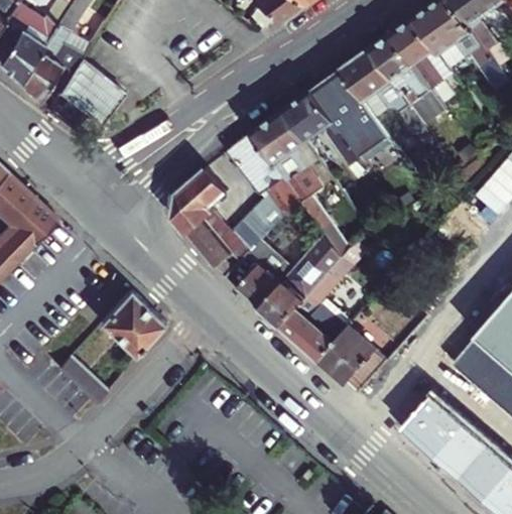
[(0,26),(2,24),(17,0),(0,0),(0,26)]
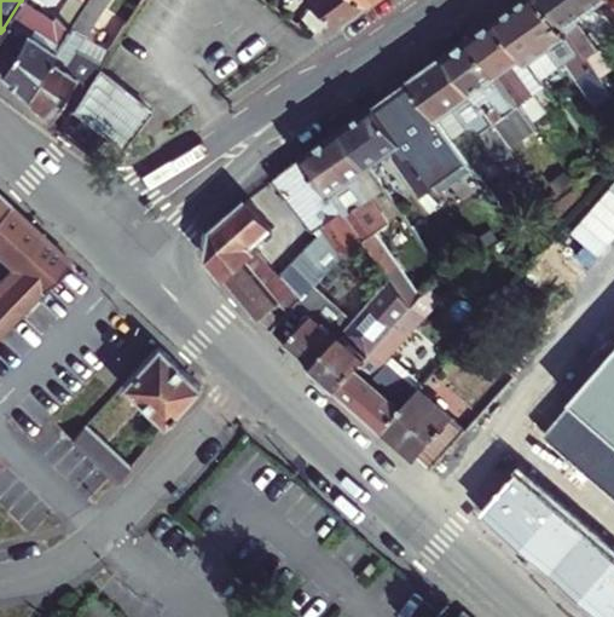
[(0,74),(23,98),(85,0),(64,0),(51,23),(35,12),(41,3),(38,0),(21,0),(3,29),(0,32),(0,74)]
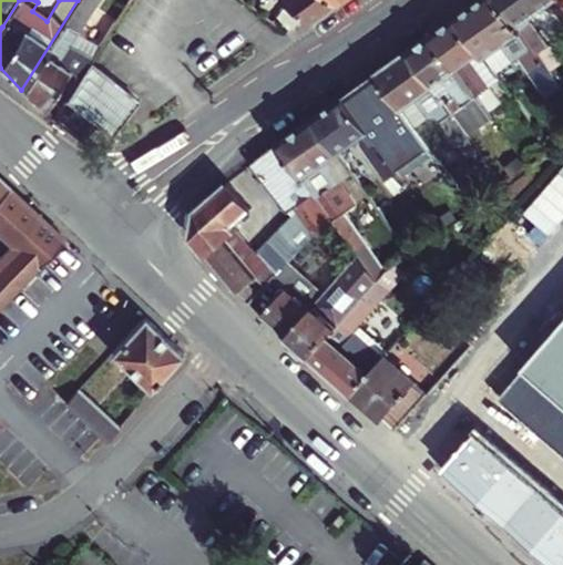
[(94,4),(86,0),(78,0),(21,90),(41,109),(67,70),(57,63),(94,4)]
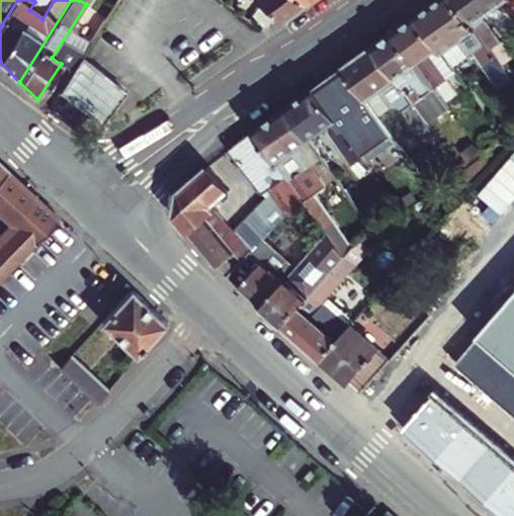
[(302,3),(296,0),(254,0),(279,19),(302,3)]
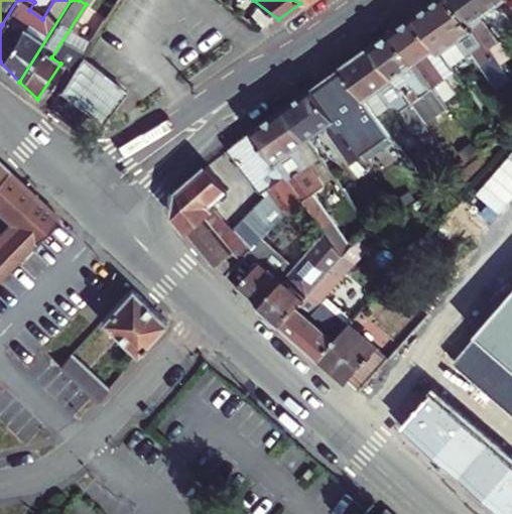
[(502,75),(486,51),(450,0),(434,0),(411,17),(444,63),(448,69),(469,53),(490,83),(502,75)]
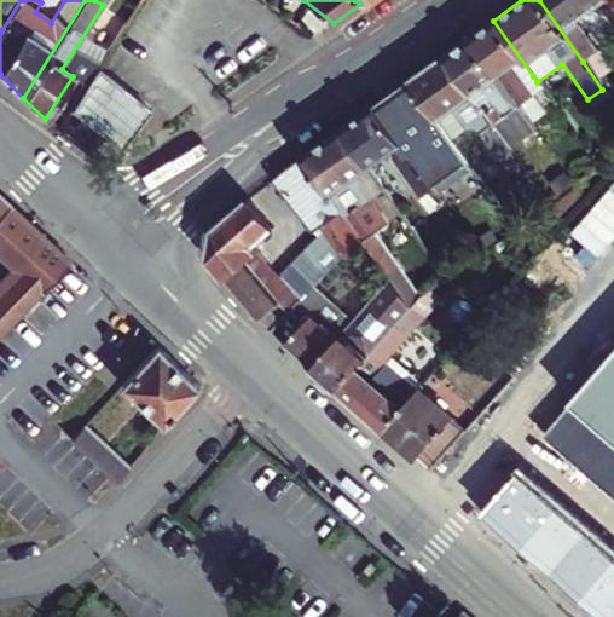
[(613,0),(539,0),(583,62),(596,53),(586,39),(610,22),(613,27),(613,0)]
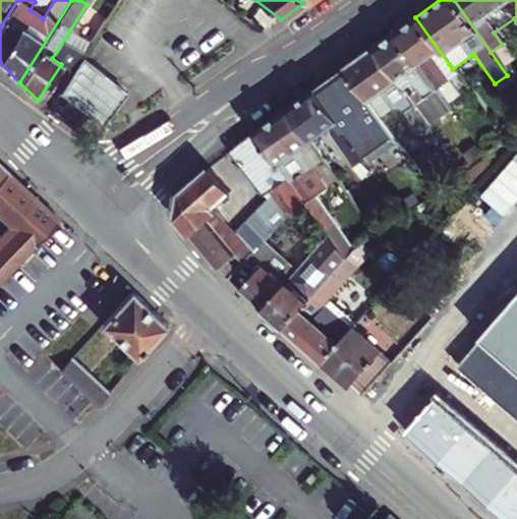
[(440,70),(449,64),(415,17),(394,33),(435,90),(443,83),(447,81),(440,70)]
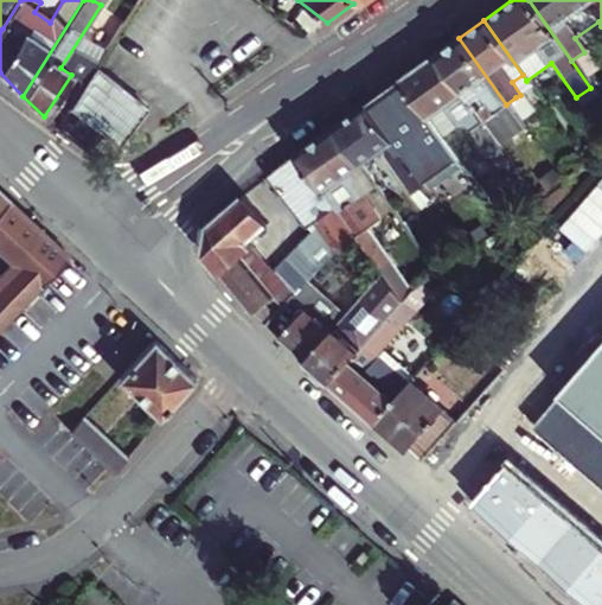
[(513,115),(506,104),(459,38),(431,57),(498,147),(524,129),(513,115)]
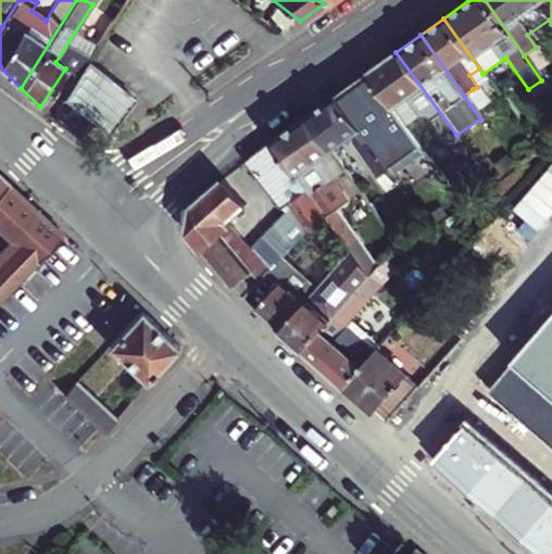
[(456,135),(396,52),(364,74),(403,127),(418,116),(426,117),(447,147),(459,138),(456,135)]
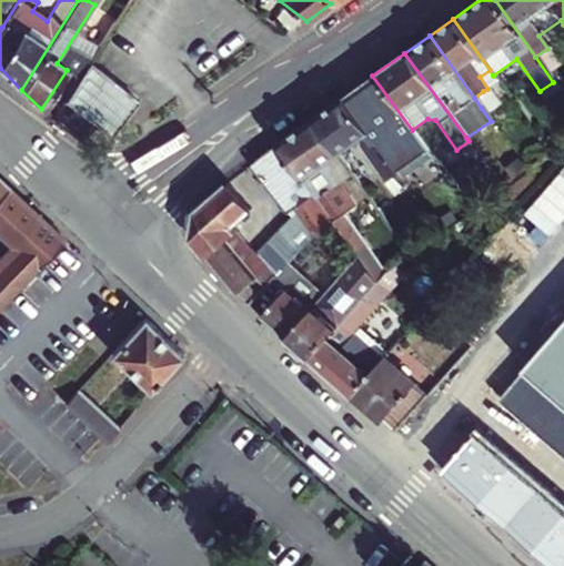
[(134,104),(84,66),(62,101),(94,125),(109,137),(129,112),(134,104)]
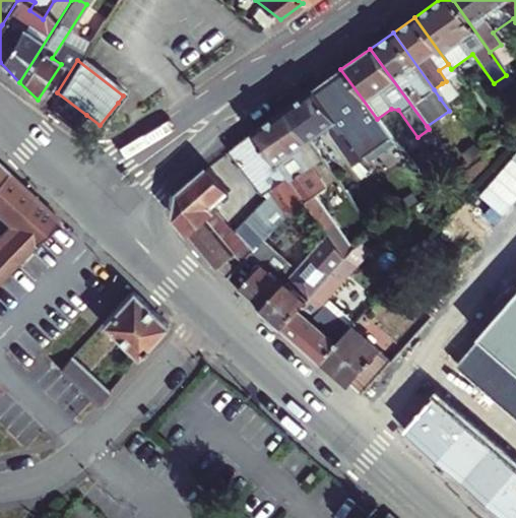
[(439,70),(446,81),(455,74),(451,69),(448,64),(439,70)]
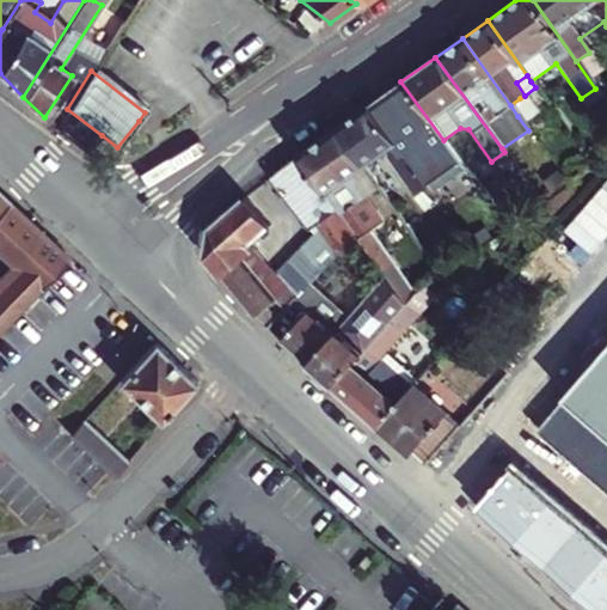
[(471,177),(443,140),(400,81),(385,93),(350,117),(335,129),(361,168),(382,153),(423,211),(471,177)]
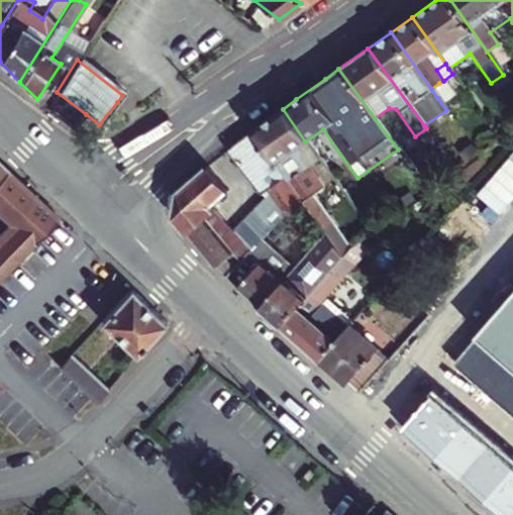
[(431,89),(437,98),(445,92),(439,83),(431,89)]
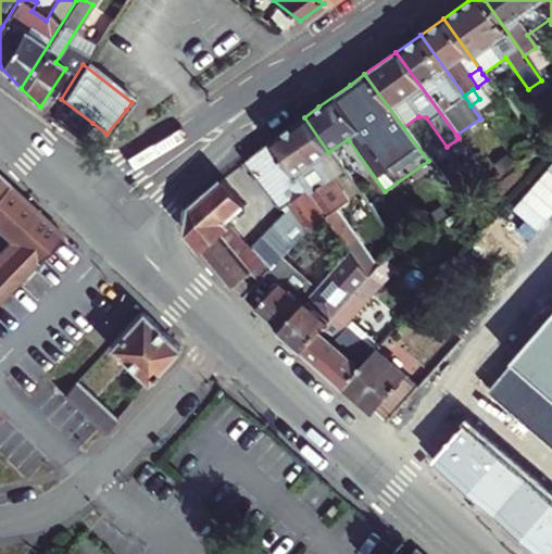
[(92,123),(61,99),(50,116),(80,140),(92,123)]
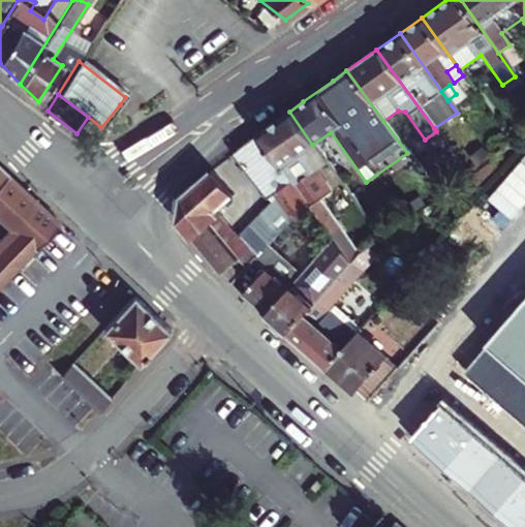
[(301,153),(312,145),(289,112),(256,135),(305,206),(331,239),(350,264),(356,257),(358,255),(304,179),(314,172),(301,153)]
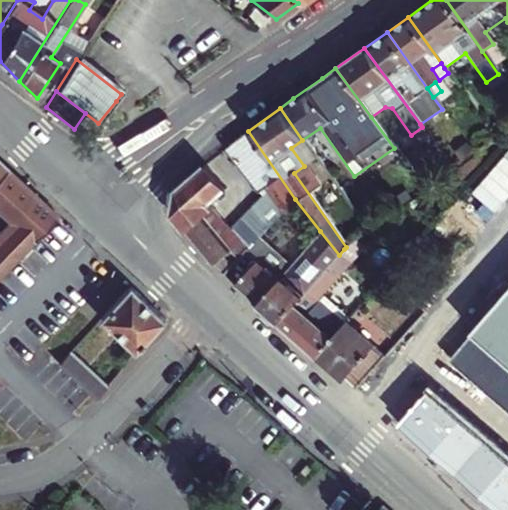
[(295,199),(248,131),(224,150),(261,197),(248,209),(266,229),(280,214),(295,199)]
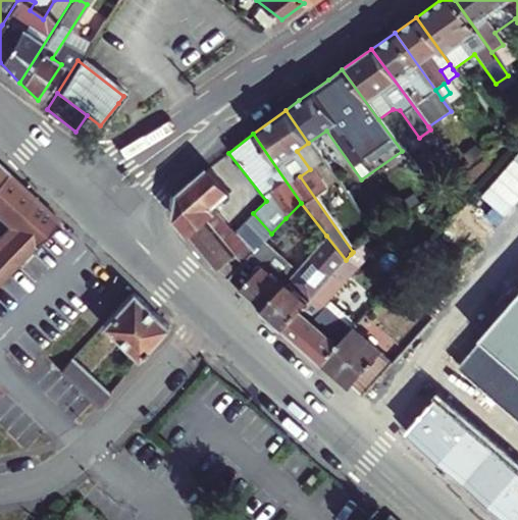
[(297,151),(310,169),(321,161),(308,143),(297,151)]
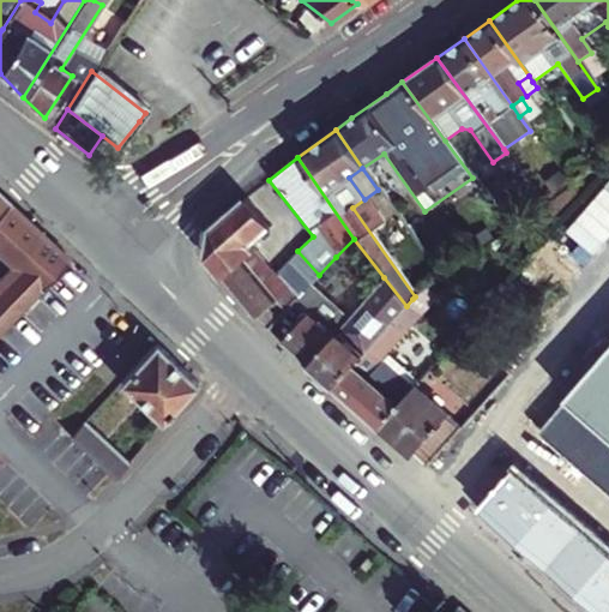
[(254,319),(264,328),(295,299),(305,288),(307,286),(319,275),(297,251),(285,262),(275,274),(277,276),(275,279),(264,287),(241,259),(251,251),(253,250),(249,246),(270,228),(243,201),(209,229),(203,258),(254,319)]
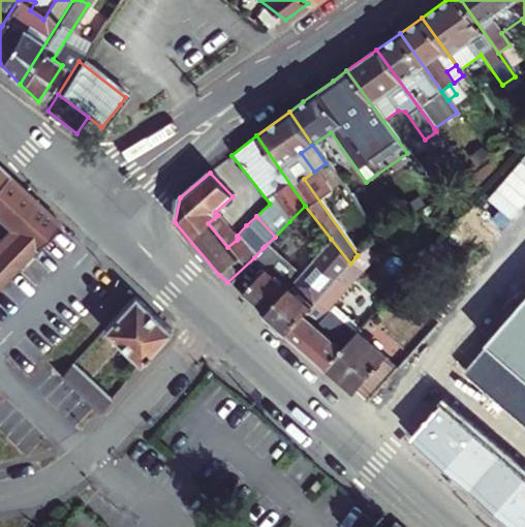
[(0,283),(56,225),(4,176),(0,180),(0,222),(11,233),(0,245),(0,283)]
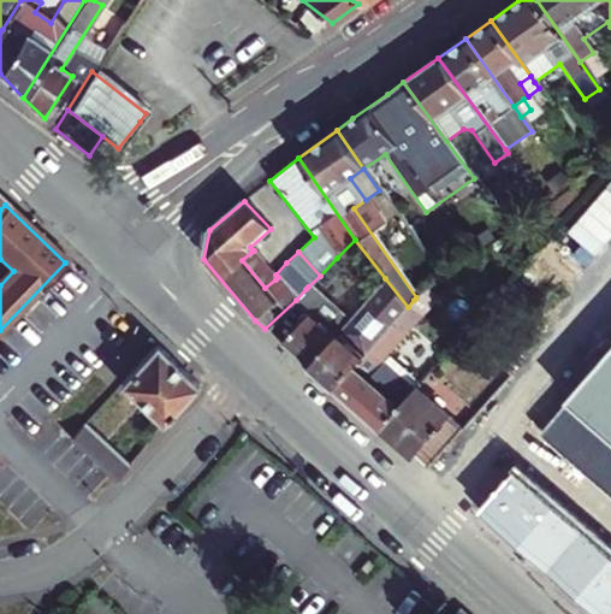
[(265,288),(276,279),(251,252),(242,260),(265,288)]
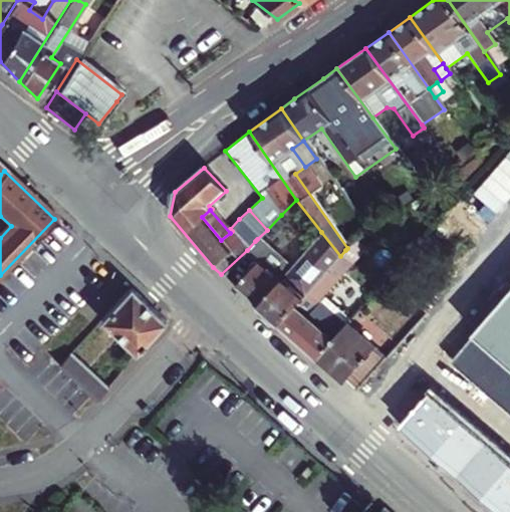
[(279,279),(247,250),(221,274),(278,324),(340,256),(321,232),(287,270),(279,279)]
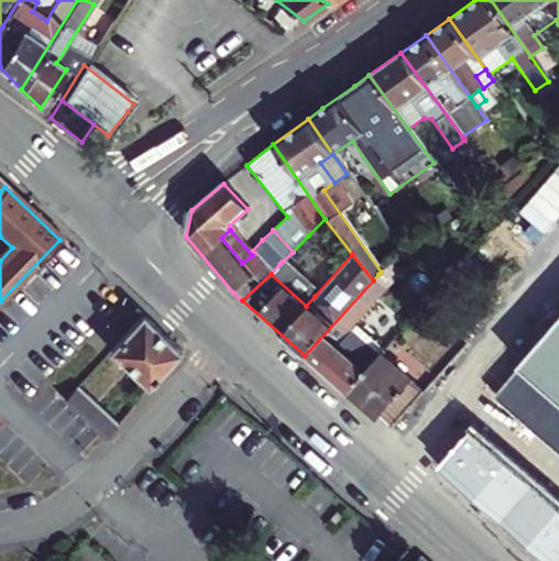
[(315,296),(280,264),(271,274),(306,306),(315,296)]
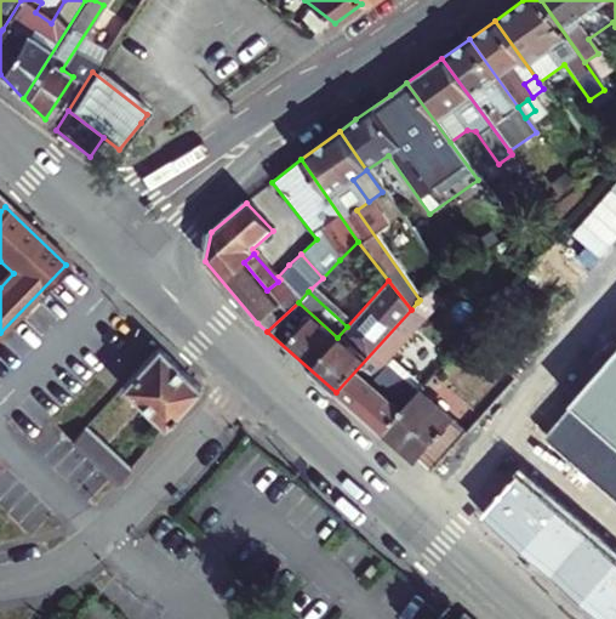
[(417,302),(429,313),(440,301),(429,293),(420,300),(417,302)]
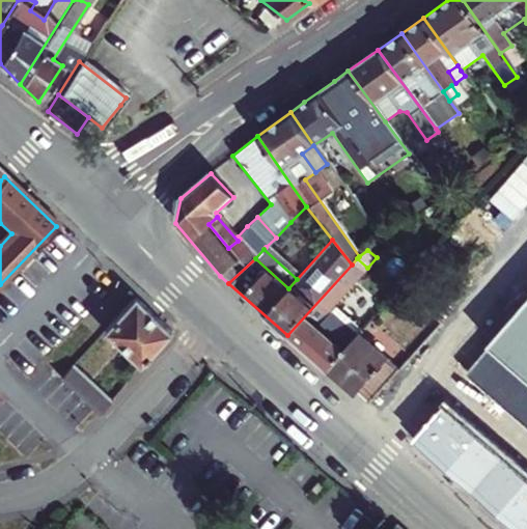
[(328,370),(357,337),(328,311),(333,306),(367,268),(357,258),(352,265),(287,335),(328,370)]
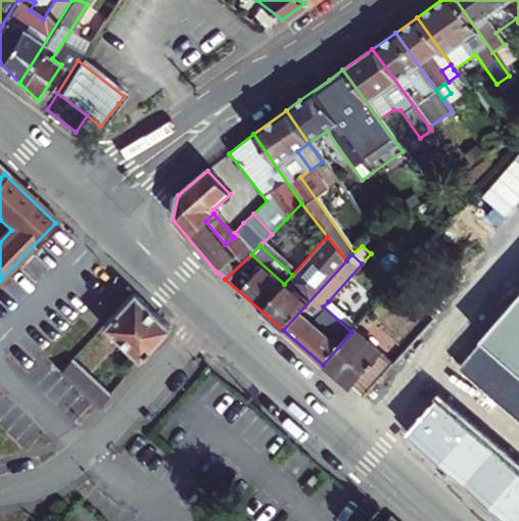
[(103,322),(98,327),(134,361),(164,328),(130,294),(103,322)]
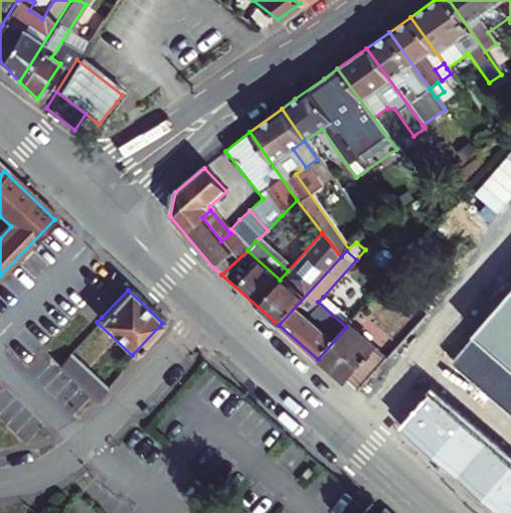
[(351,321),(323,297),(318,302),(346,327),(347,325),(351,321)]
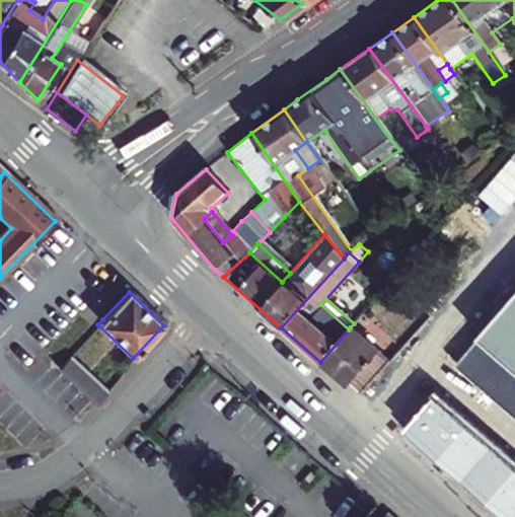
[(514,312),(506,323),(514,330),(514,312)]
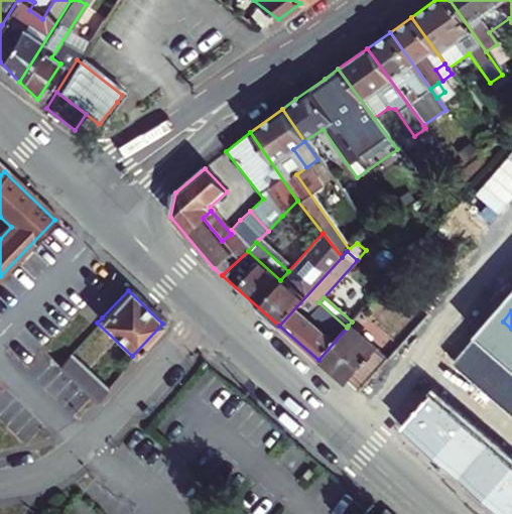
[(356,393),(386,360),(348,326),(347,328),(318,360),(356,393)]
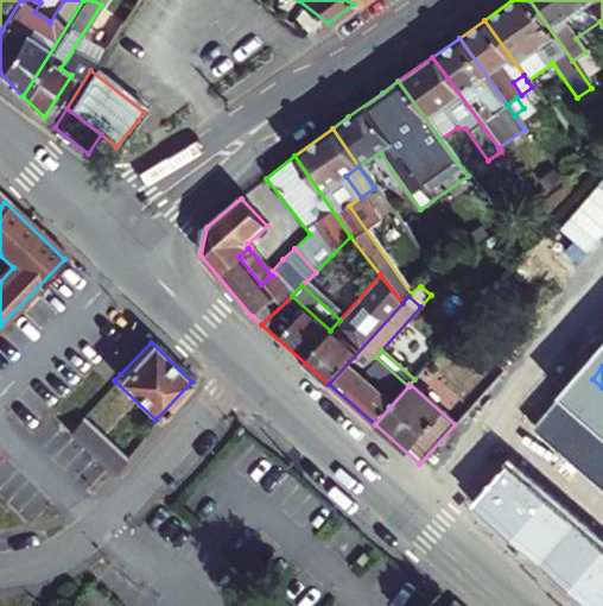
[(602,605),(602,414),(579,396),(470,513),(578,605),(602,605)]
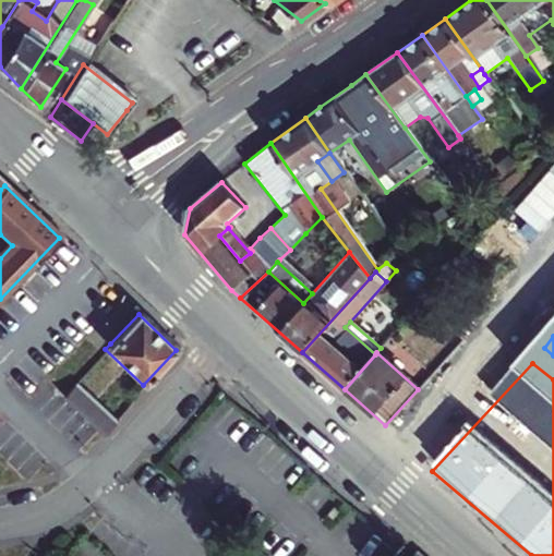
[(71,396),(65,401),(103,436),(113,422),(73,384),(65,390),(71,396)]
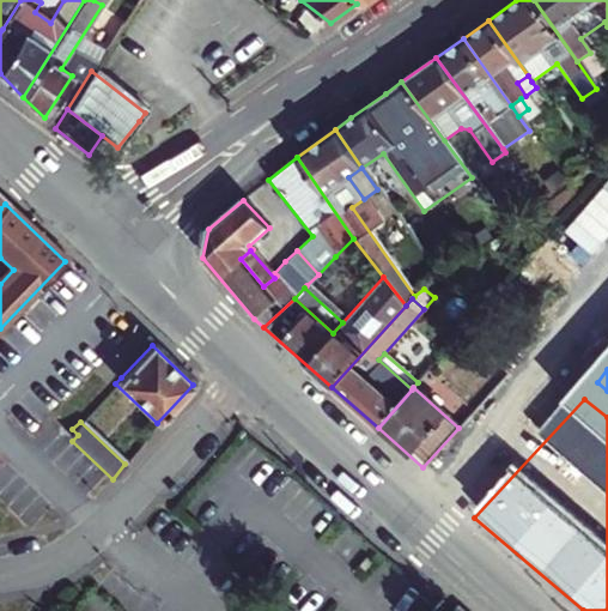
[(78,435),(72,429),(67,435),(72,441),(78,435)]
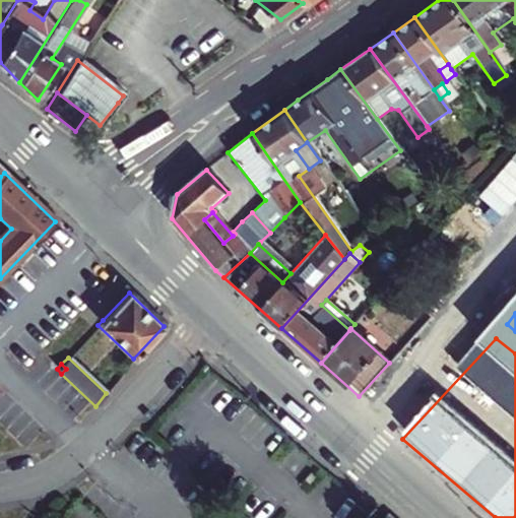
[(309,475),(303,481),(307,484),(312,479),(309,475)]
